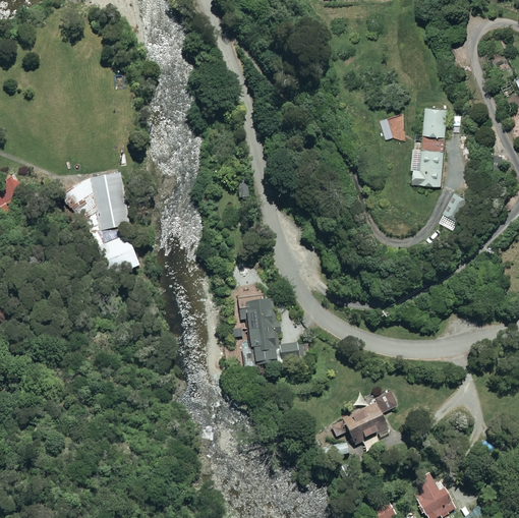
[(518,87),(510,74),(496,84),(504,97),(518,87)]
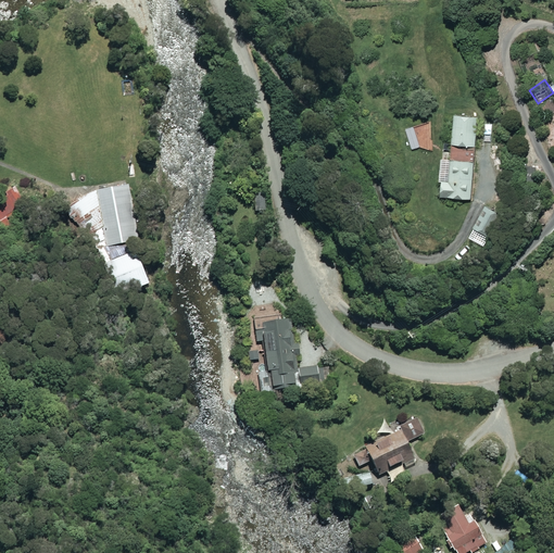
[(470,196),(474,115),(453,114),(451,177),(442,177),(441,195),(470,196)]
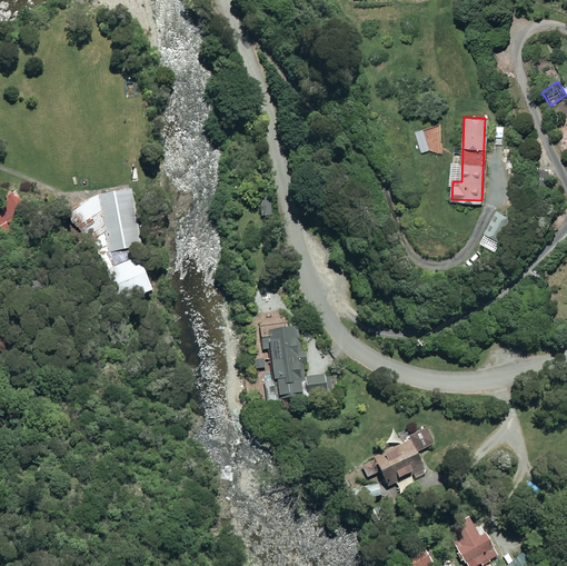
[(9,186),(0,190),(0,230),(27,214),(9,186)]
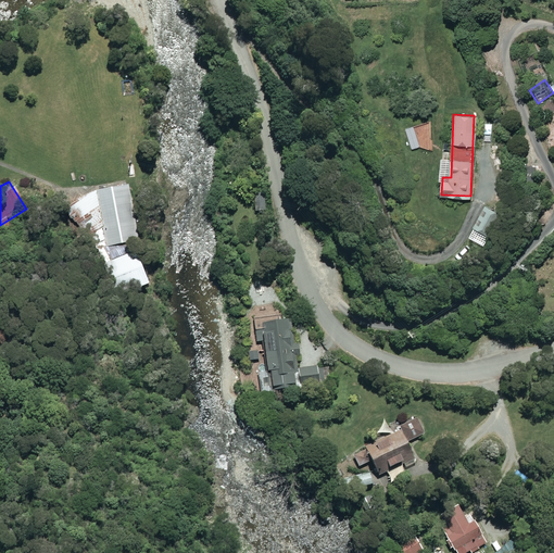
[(140,237),(127,184),(66,198),(78,251),(140,237)]
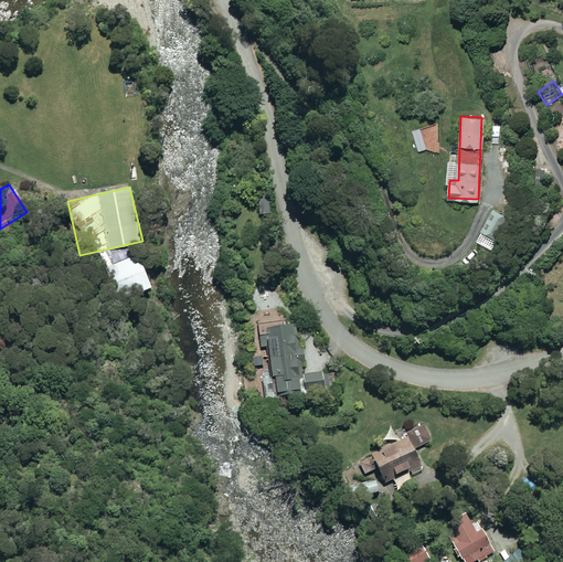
[(509,216),(492,208),(481,229),(498,237),(509,216)]
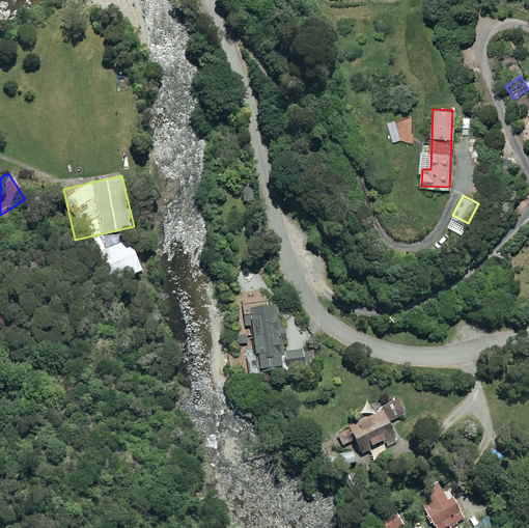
[(142,271),(133,240),(101,250),(110,280),(142,271)]
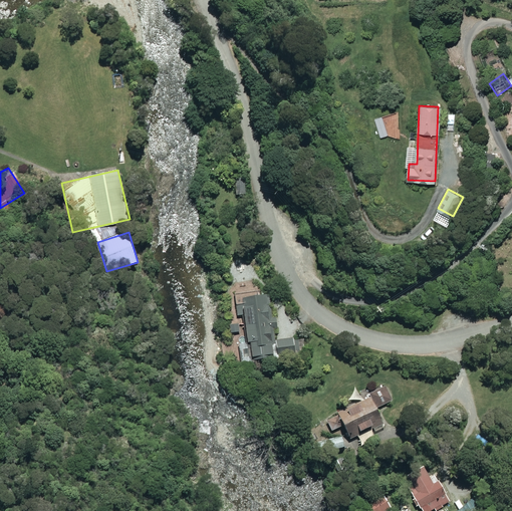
[(266,292),(234,296),(236,315),(244,314),(247,341),(250,340),(252,359),(274,356),(266,292)]
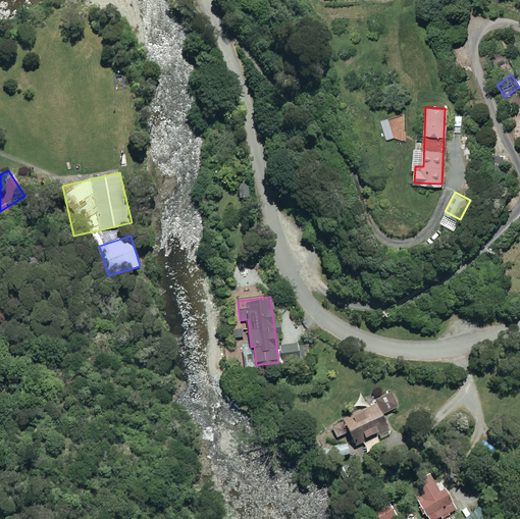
[(298,355),(297,343),(279,345),(281,357),(298,355)]
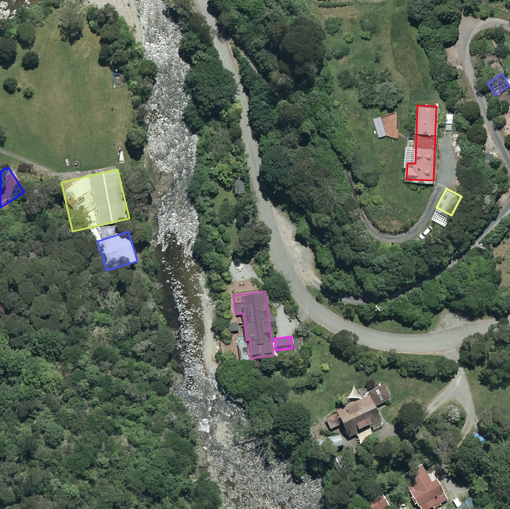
[(327,430),(342,423),(348,435),(353,433),(358,442),(369,437),(364,427),(381,420),(369,394),(321,416),(327,430)]
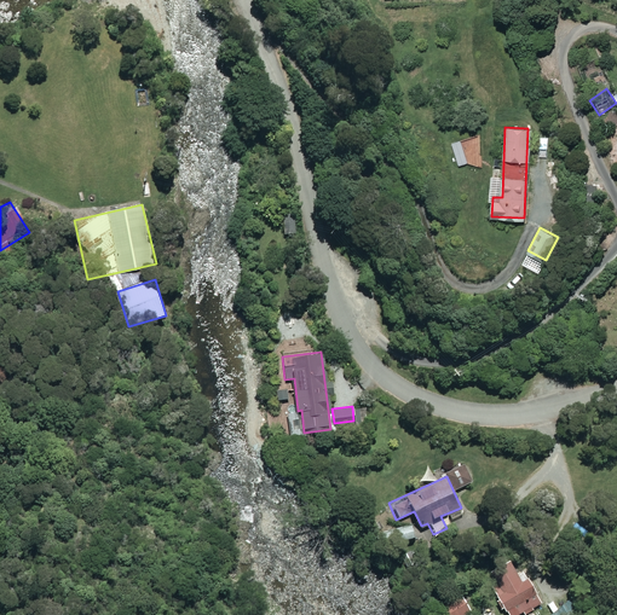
[(519,581),(509,562),(485,574),(506,614),(513,614),(538,603),(525,578),(519,581)]
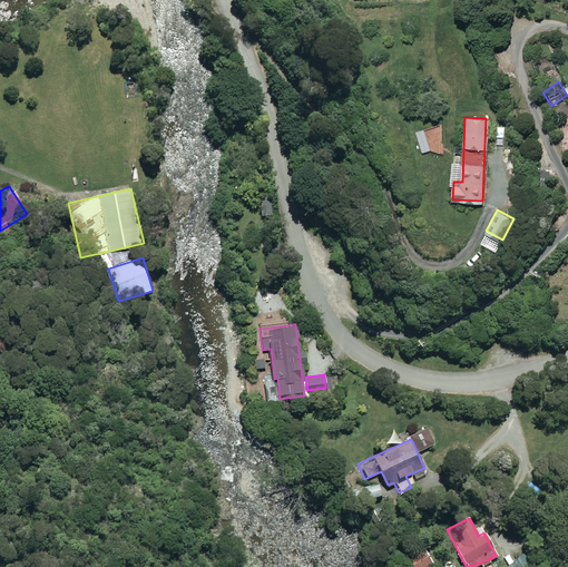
[(427,566),(432,564),(424,550),(407,559),(411,566),(427,566)]
